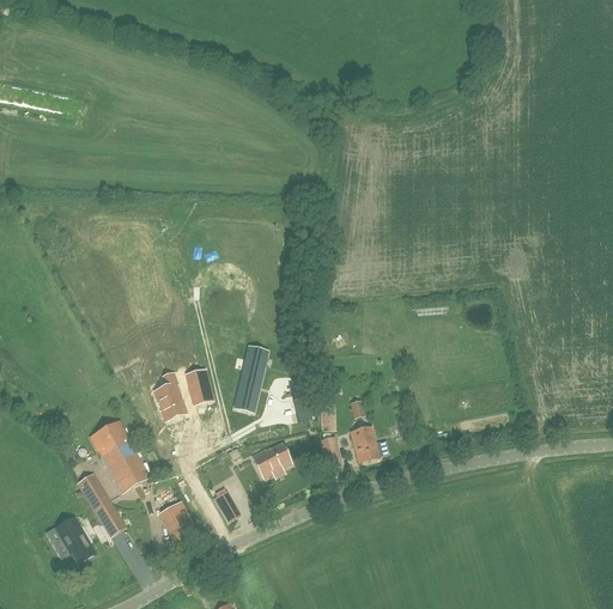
[(244,366),(236,406),(253,409),(266,351),(249,347),(247,359),(244,366)]
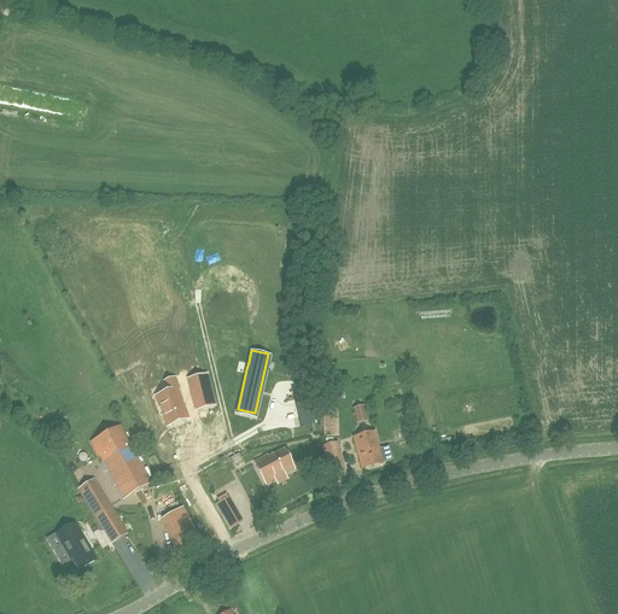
[(332,372),(332,361),(322,361),(322,381),(333,382),(333,372),(332,372)]
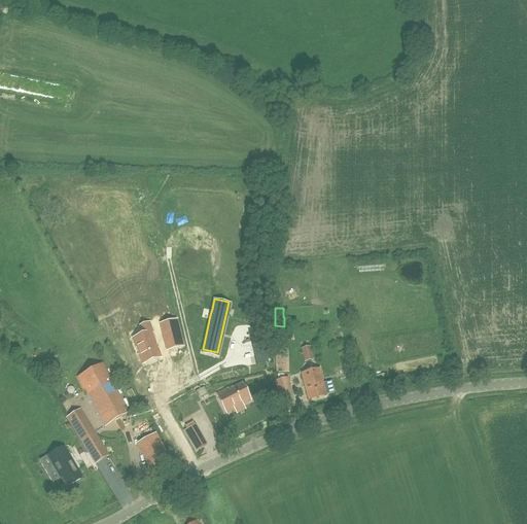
[(177,317),(163,320),(167,334),(170,347),(178,345),(183,344),(177,317)]
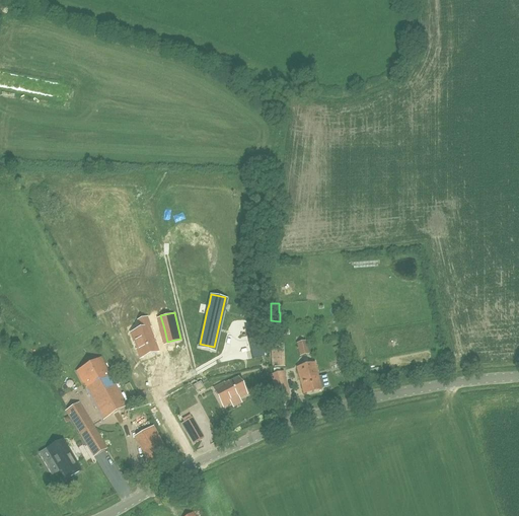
[(135,340),(136,340),(139,347),(137,347),(140,356),(147,353),(152,351),(159,349),(151,324),(152,324),(148,314),(139,318),(142,326),(131,330),(135,340)]
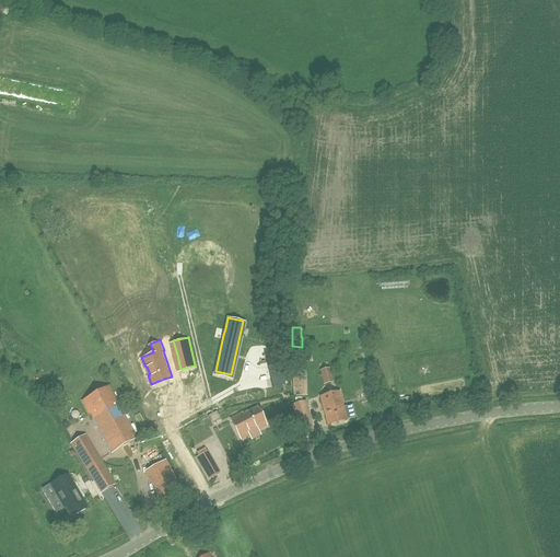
[(277,349),(265,352),(272,385),(284,383),(277,349)]
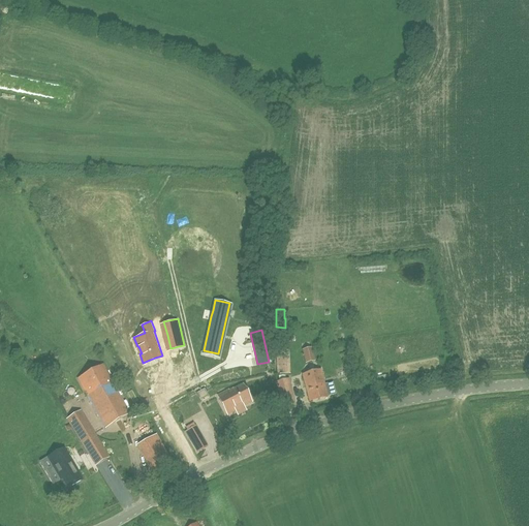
[(278,341),(296,340),(294,330),(277,331),(278,341)]
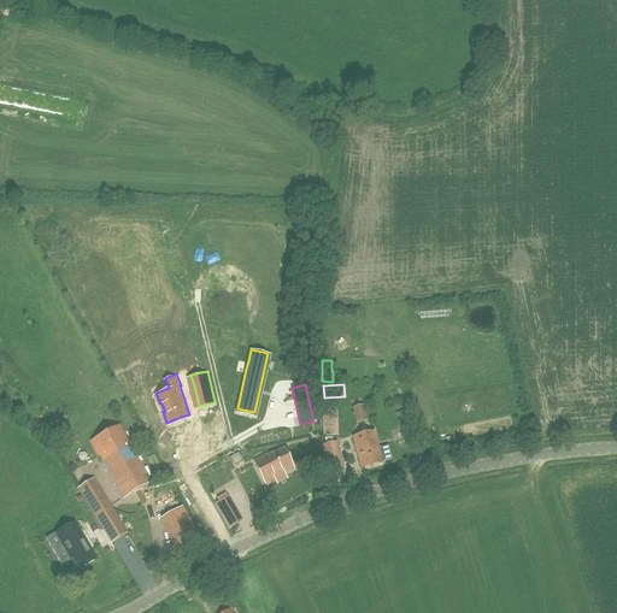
[(357,420),(369,418),(364,401),(352,405),(357,420)]
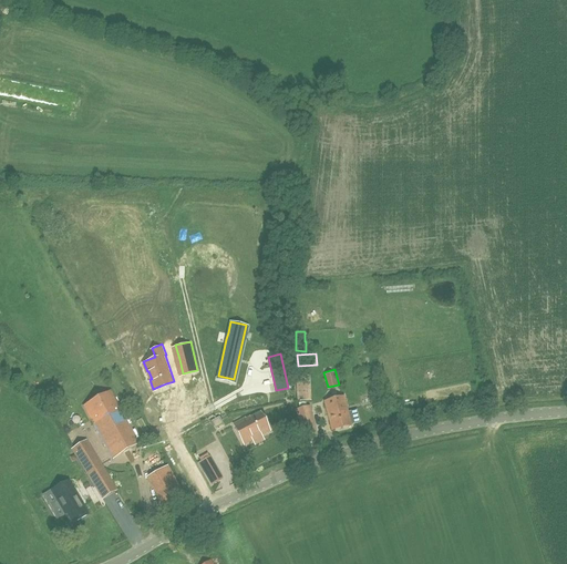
[(311,398),(311,372),(296,373),(297,399),(311,398)]
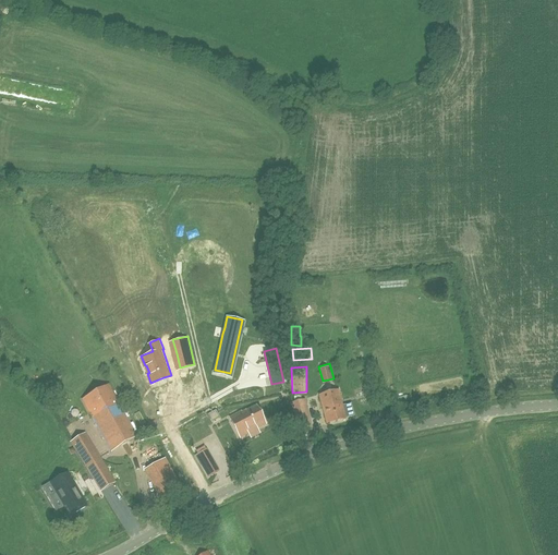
[(138,433),(110,382),(83,396),(111,448),(138,433)]
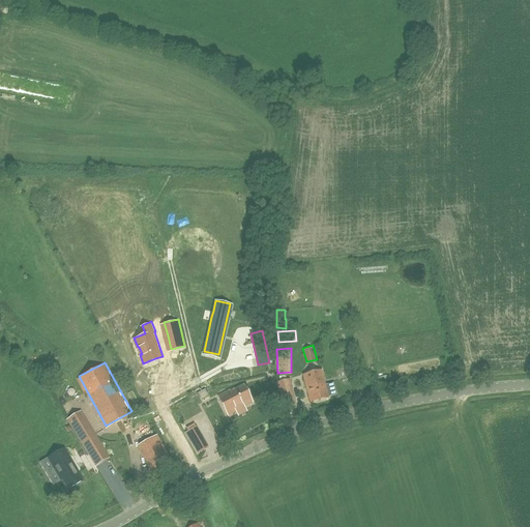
[(328,394),(321,368),(303,373),(311,400),(328,394)]
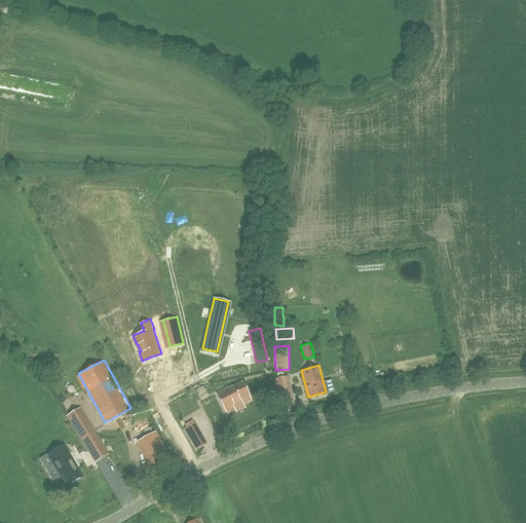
[(293,400),(287,375),(275,377),(282,403),(293,400)]
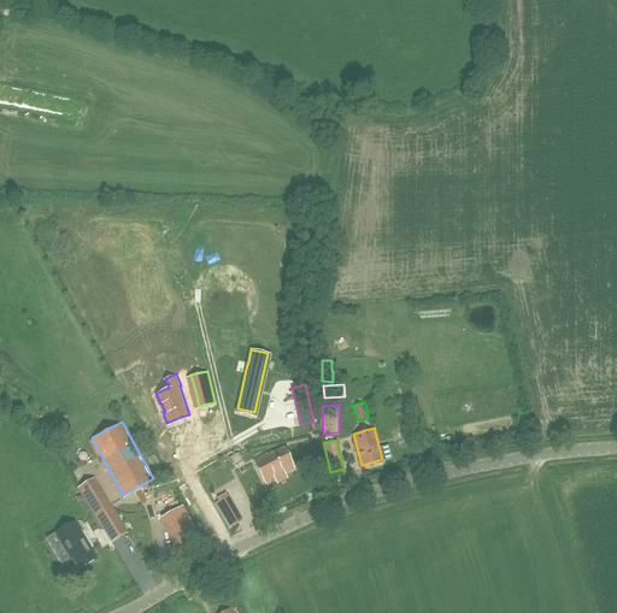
[(266,452),(254,459),(265,479),(274,475),(276,475),(282,471),(283,470),(293,465),(283,446),(272,452),(268,454),(268,453),(266,452)]
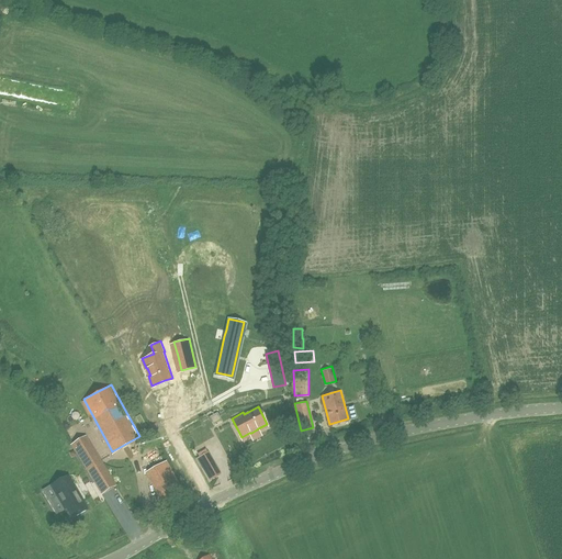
[(107,469),(90,444),(77,451),(79,455),(93,478),(102,491),(115,483),(107,469)]
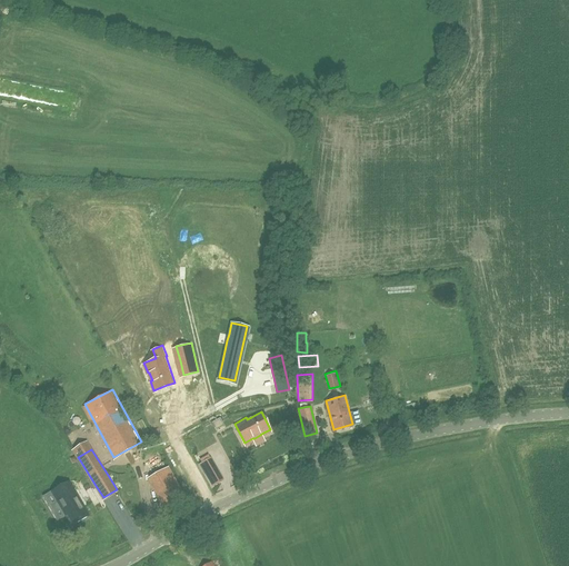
[(152,475),(148,478),(163,506),(168,503),(183,495),(168,466),(152,475)]
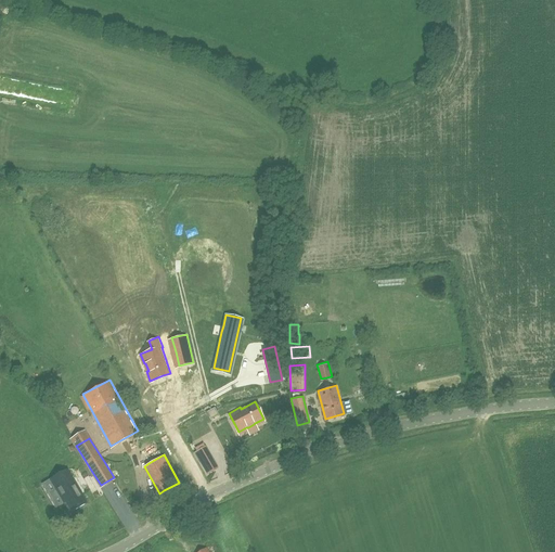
[(211,456),(201,461),(207,472),(217,466),(211,456)]
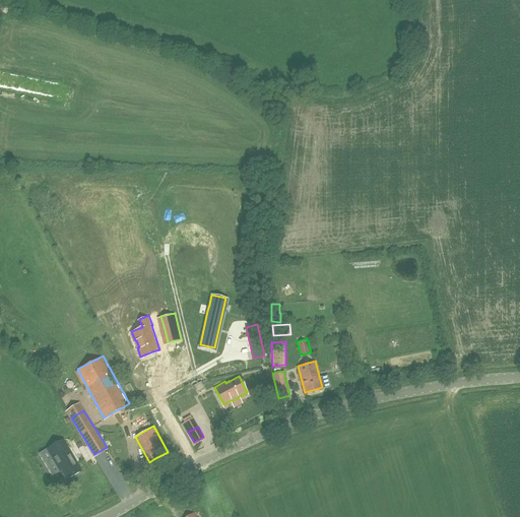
[(66,477),(79,469),(62,439),(48,447),(57,462),(58,462),(66,477)]
